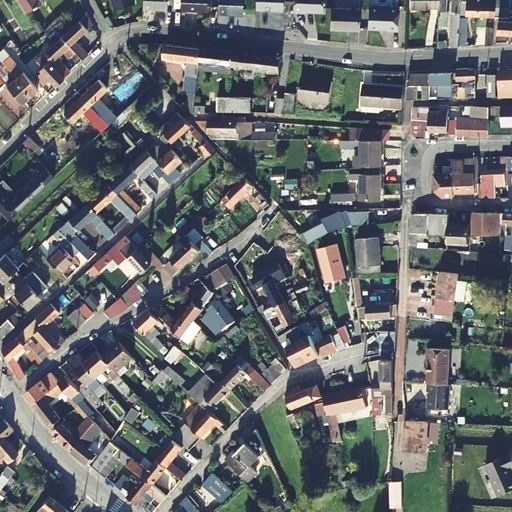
[(15,0),(0,0),(0,17),(15,46),(44,31),(38,19),(28,24),(15,0)]
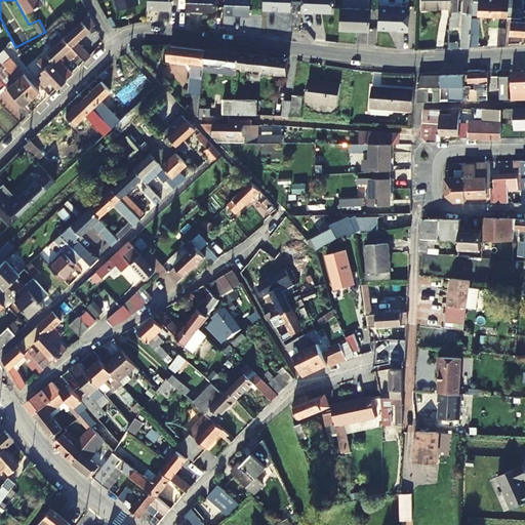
[(17,0),(26,12),(41,1),(40,0),(17,0)]
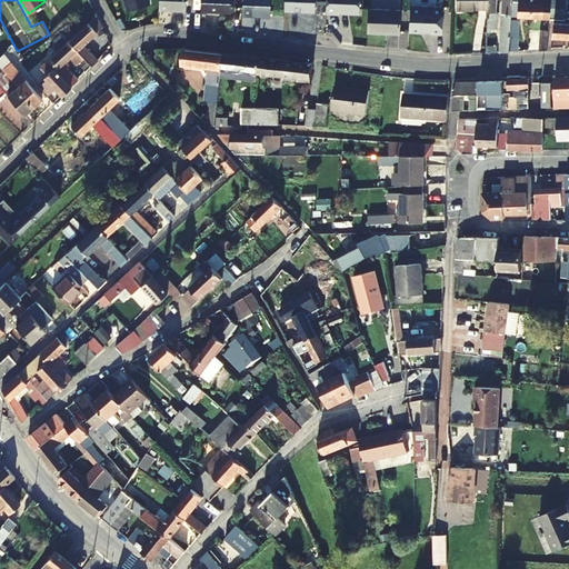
[(151,3),(149,0),(125,0),(128,9),(151,3)]
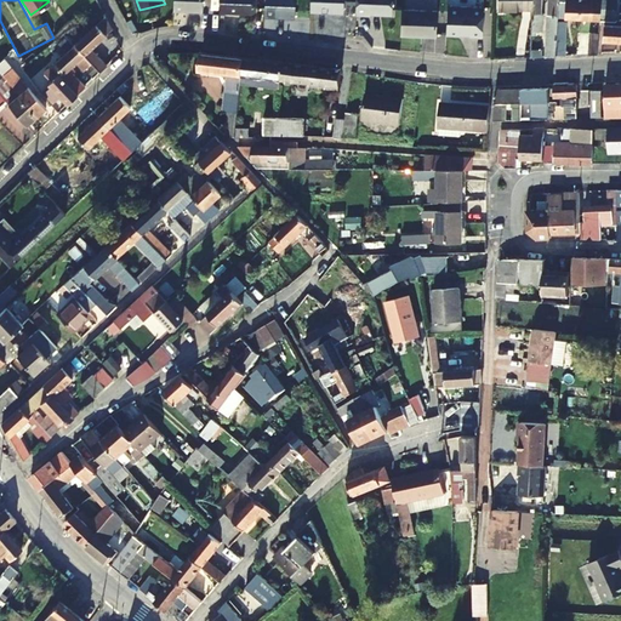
[(175,0),(175,10),(204,11),(204,0),(175,0)]
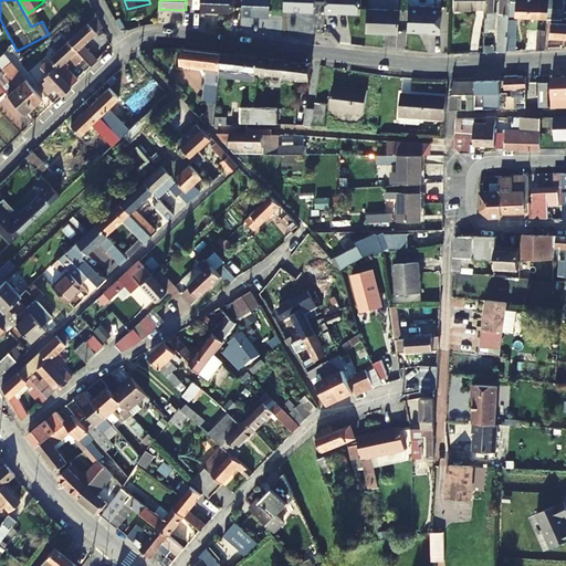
[(234,0),(201,0),(201,12),(231,13),(234,10),(234,0)]
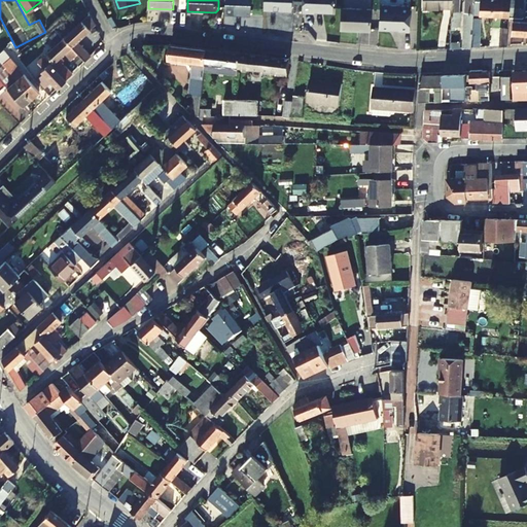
[(251,0),(225,0),(225,19),(235,19),(235,18),(241,18),(241,19),(251,20),(251,0)]
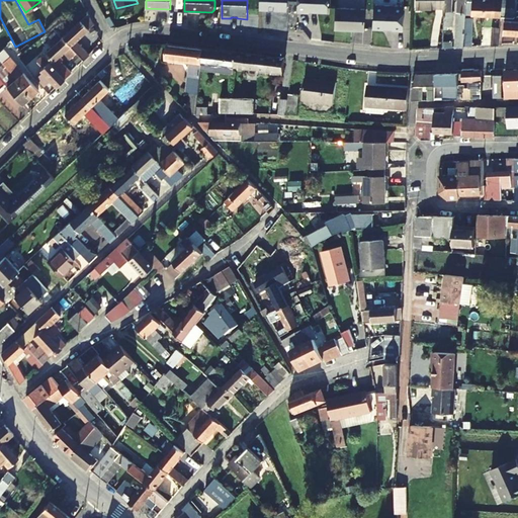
[(259,0),(260,9),(287,10),(287,0),(259,0)]
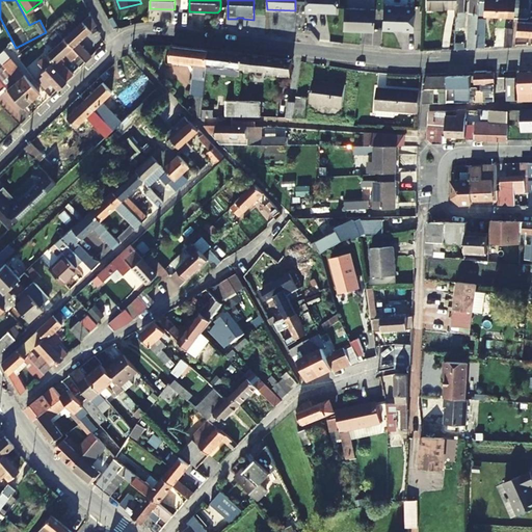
[(306,0),(306,14),(318,14),(318,12),(337,14),(337,0),(306,0)]
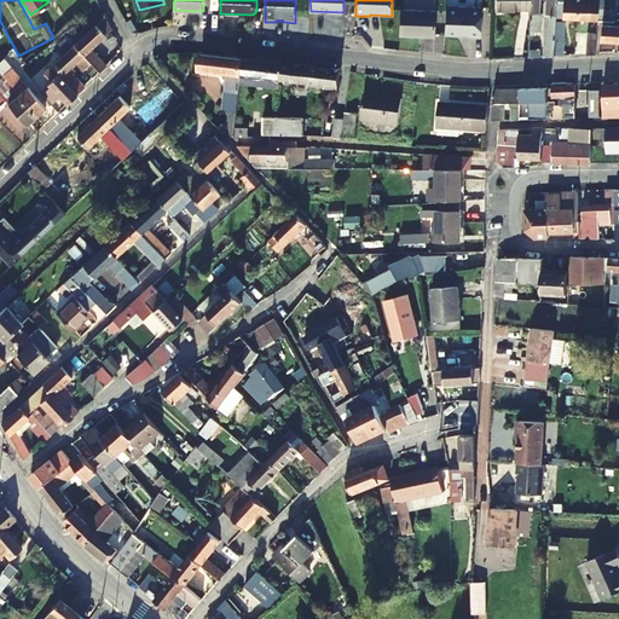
[(531,4),(530,0),(496,0),(496,11),(520,12),(520,6),(531,6),(531,4)]
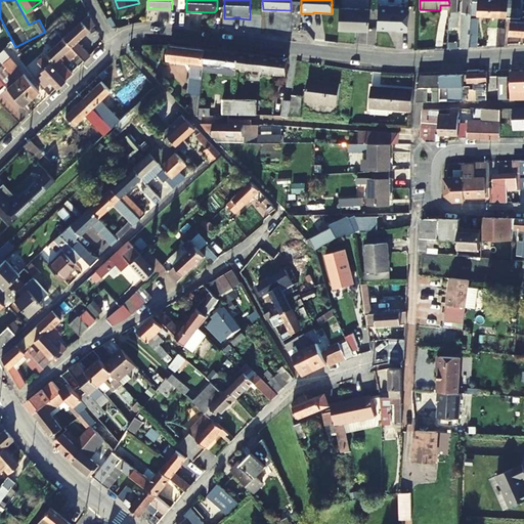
[(462,0),(462,12),(470,12),(471,0),(448,0),(449,3),(456,3),(456,0),(462,0)]
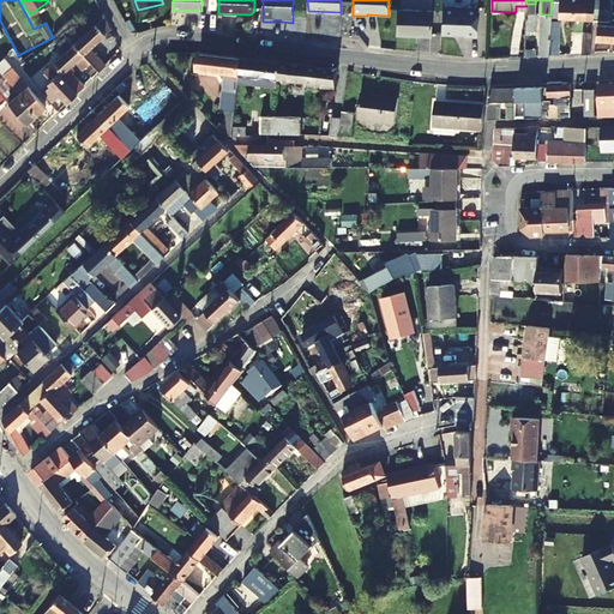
[(551,17),(552,17),(572,18),(572,0),(552,0),(551,14),(551,17)]
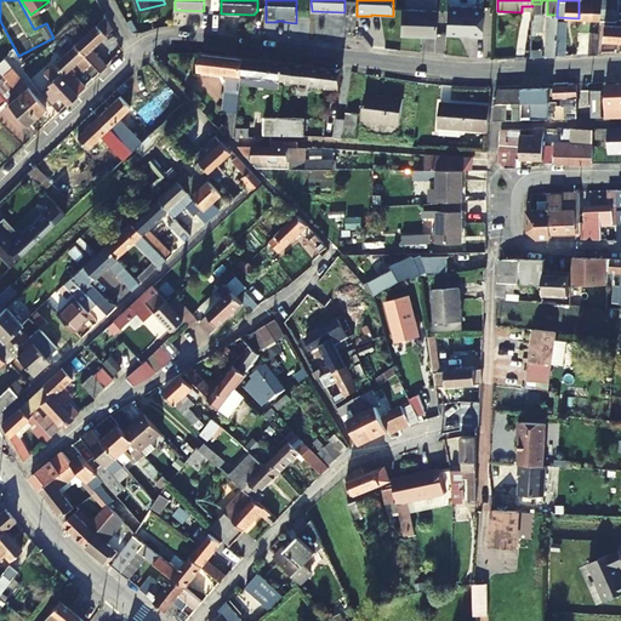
[(579,0),(579,18),(600,18),(600,0),(579,0)]
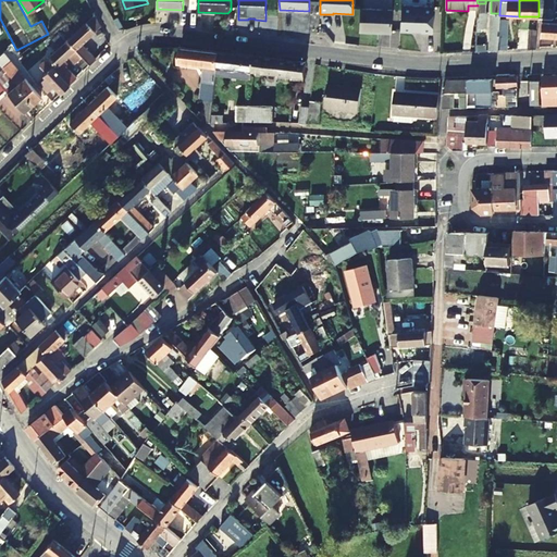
[(434,7),(403,5),(401,31),(413,31),(413,29),(422,29),(421,33),(433,33),(434,7)]
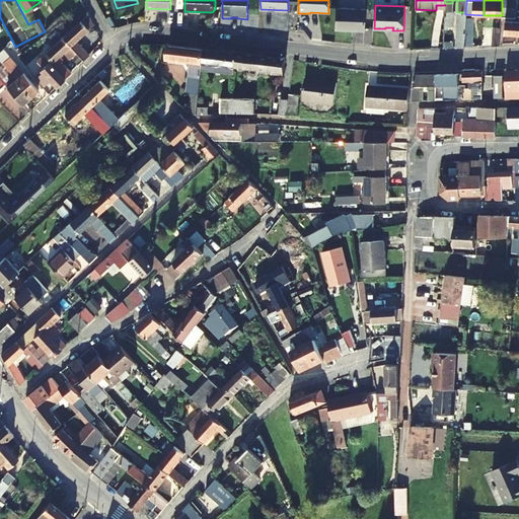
[(366,9),(337,8),(336,29),(365,30),(366,9)]
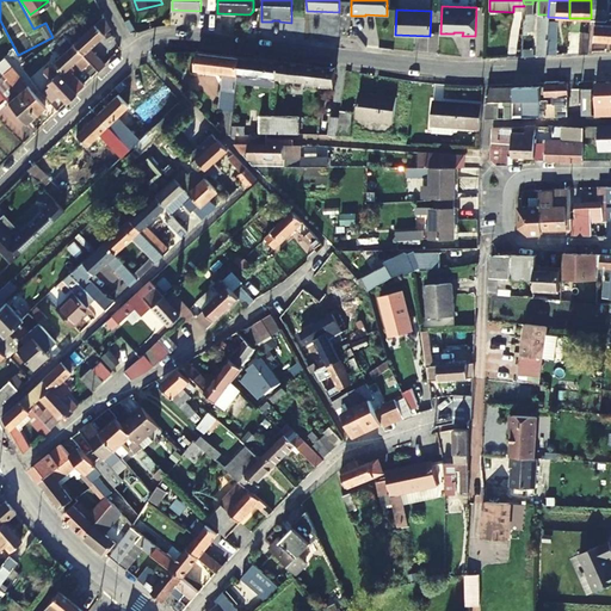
[(534,30),(534,14),(523,14),(523,35),(528,35),(528,30),(534,30)]
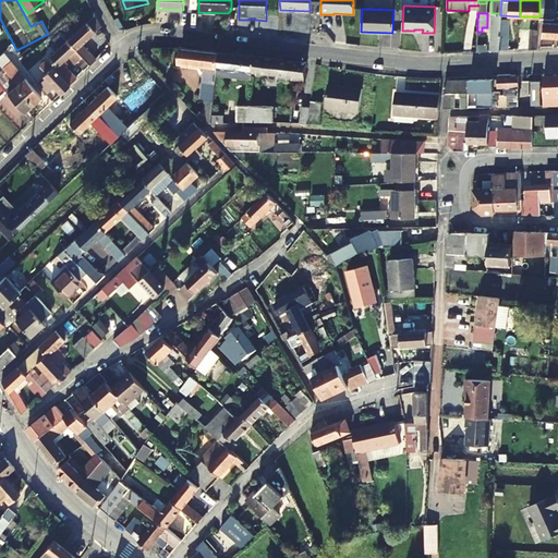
[(500,13),(492,13),(490,52),(499,51),(500,26),(501,15),(500,15),(500,13)]
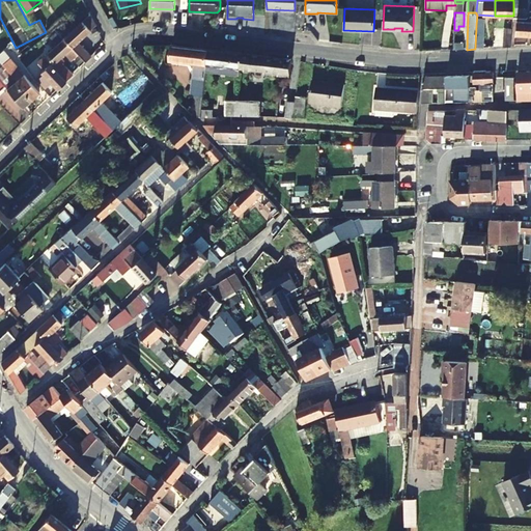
[(80,39),(95,23),(90,14),(63,38),(64,39),(85,60),(92,54),(80,39)]
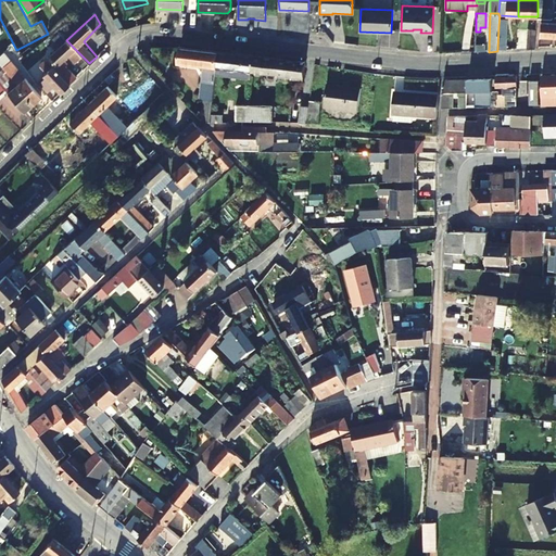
[(555,24),(541,24),(541,36),(555,36),(555,24)]
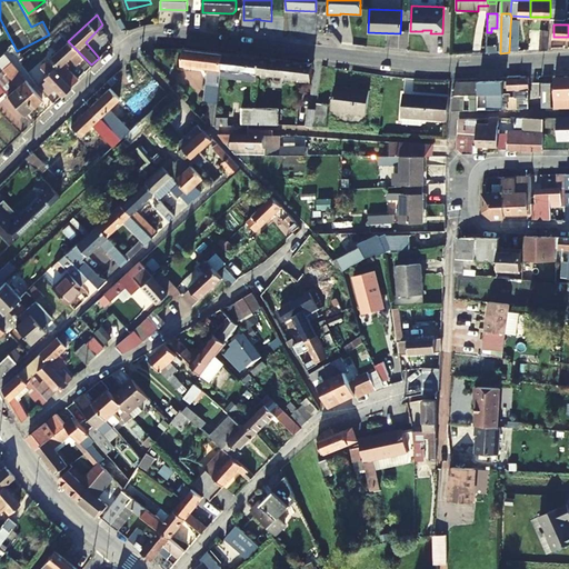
[(520,27),(510,27),(509,52),(519,51),(520,27)]
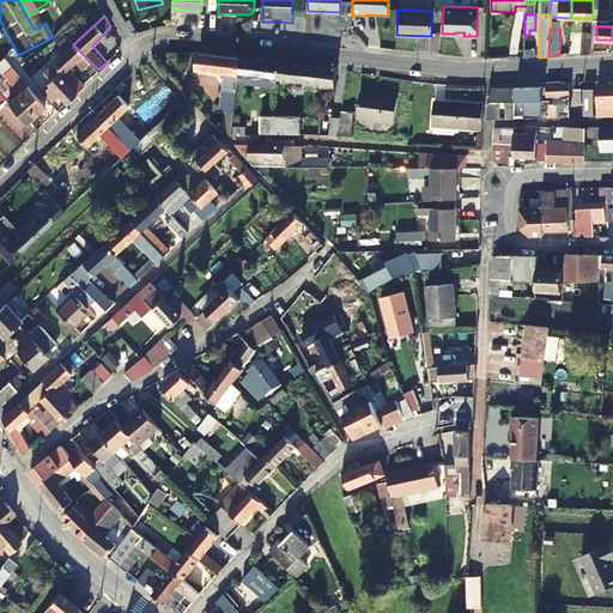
[(49,43),(54,50),(67,42),(61,35),(49,43)]
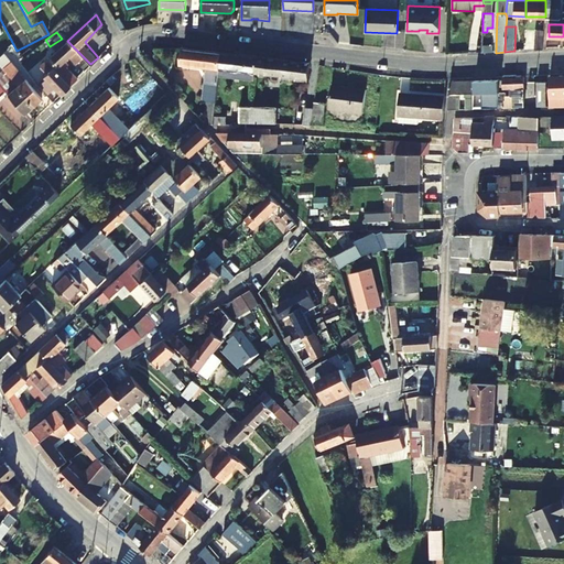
[(543,50),(544,32),(529,32),(529,51),(543,50)]
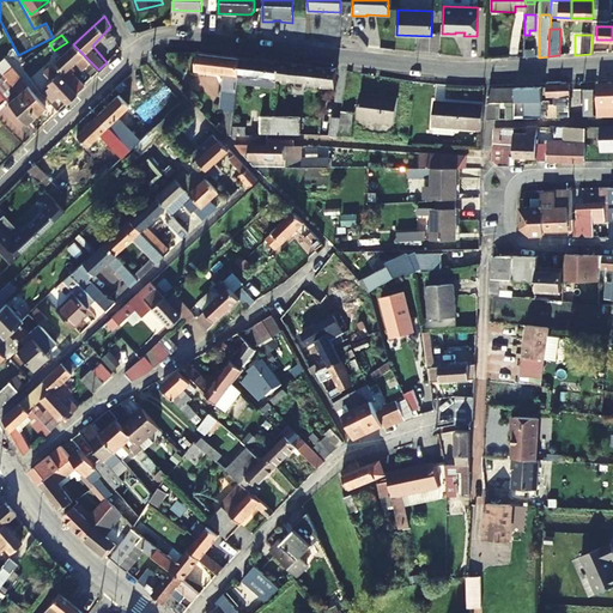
[(92,76),(98,70),(74,46),(73,44),(72,46),(50,66),(58,73),(76,92),(83,84),(72,71),(73,70),(71,66),(76,61),(92,76)]
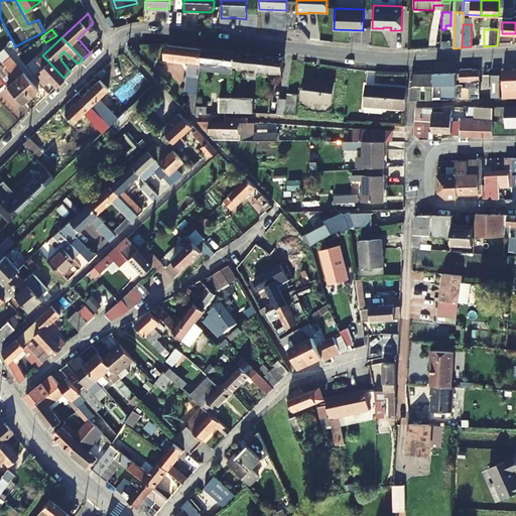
[(197,113),(202,71),(202,65),(204,50),(167,46),(166,60),(189,62),(186,90),(190,90),(188,113),(197,113)]
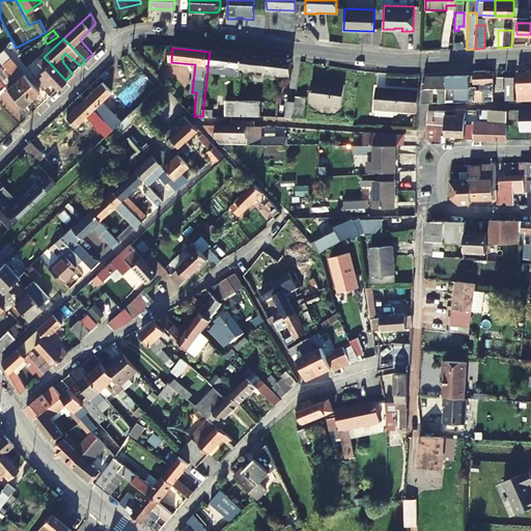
[(210,52),(207,66),(241,70),(242,55),(210,52)]
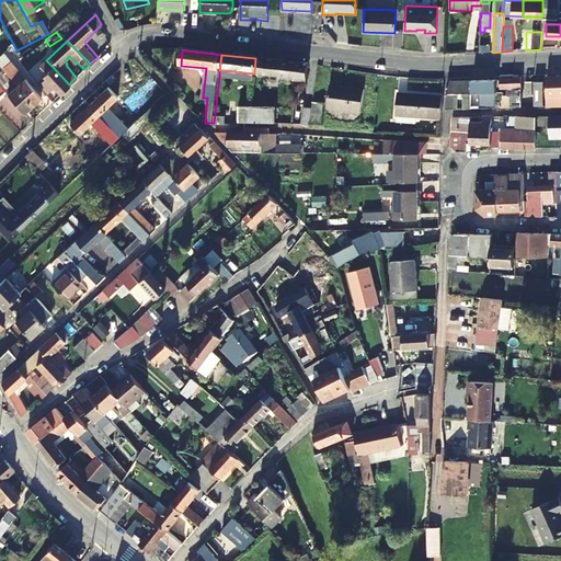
[(255,58),(254,73),(306,79),(308,64),(255,58)]
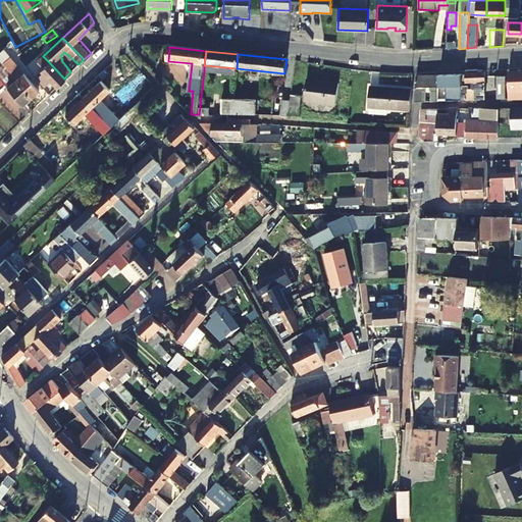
[(49,62),(43,56),(37,62),(42,68),(40,71),(42,73),(38,77),(45,86),(50,82),(56,87),(64,79),(49,62)]
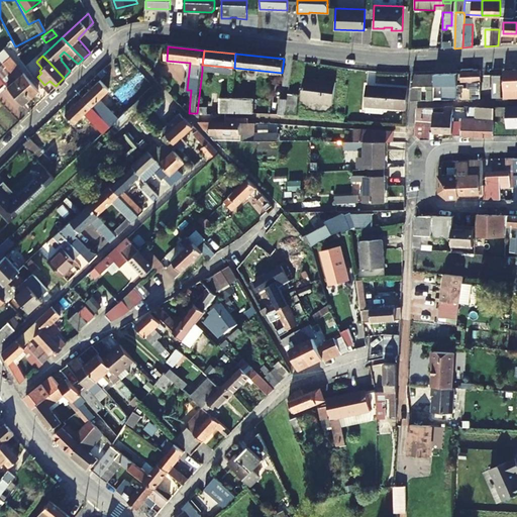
[(6,61),(3,63),(6,67),(31,96),(38,90),(13,60),(8,64),(6,61)]
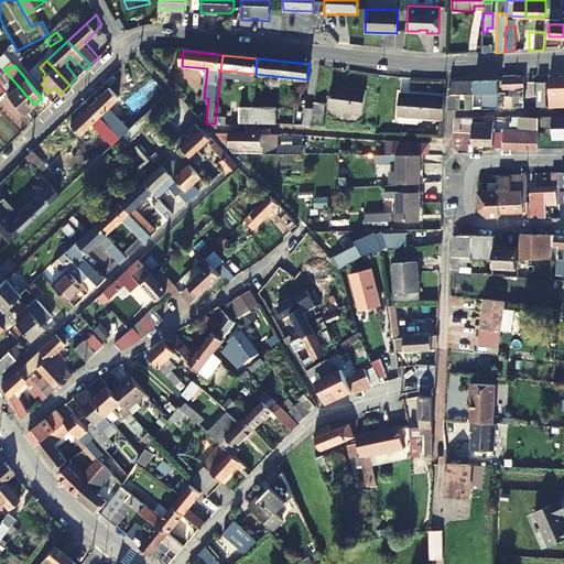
[(220,71),(220,77),(255,82),(256,74),(220,71)]
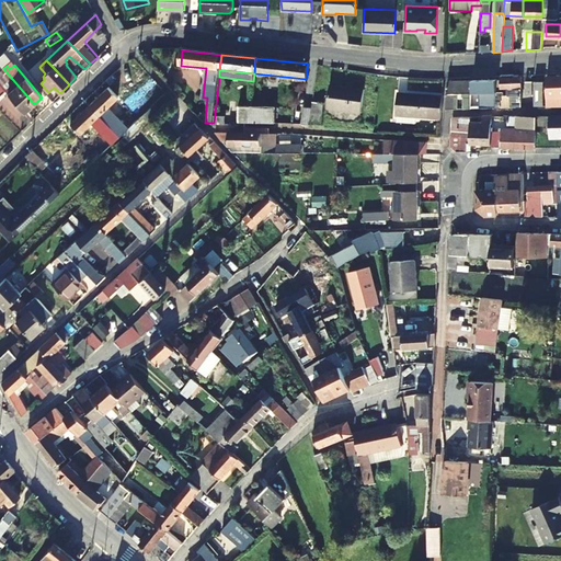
[(7,72),(4,73),(0,77),(0,95),(4,93),(6,94),(8,93),(24,113),(34,104),(7,72)]
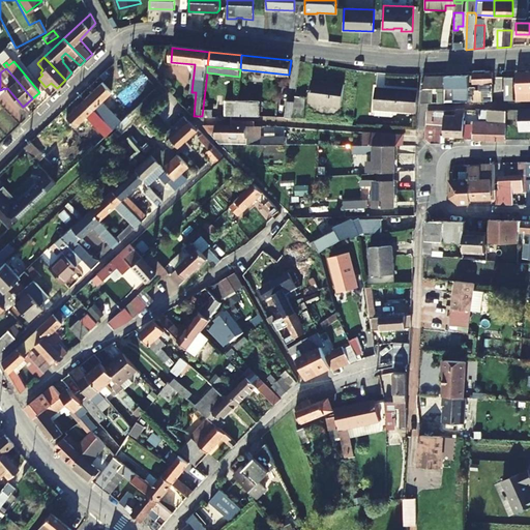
[(529,71),(518,74),(518,100),(529,99),(529,71)]
